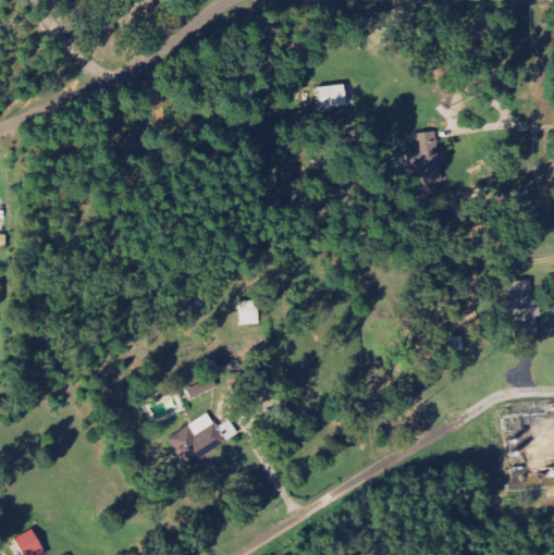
[(317,87),(320,108),(346,103),(343,83),(317,87)]
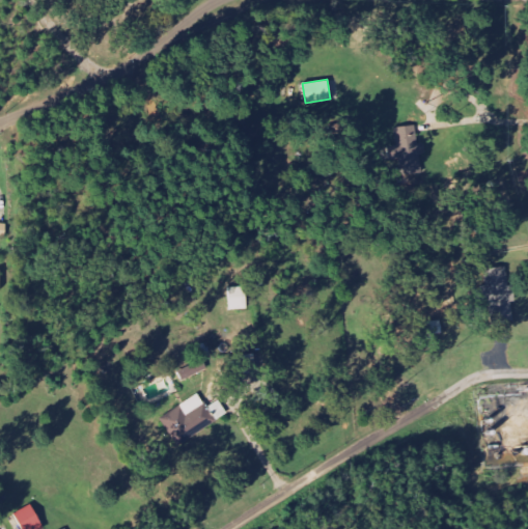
[(421,172),(415,123),(393,127),(395,144),(386,145),(388,159),(397,158),(399,174),(421,172)]
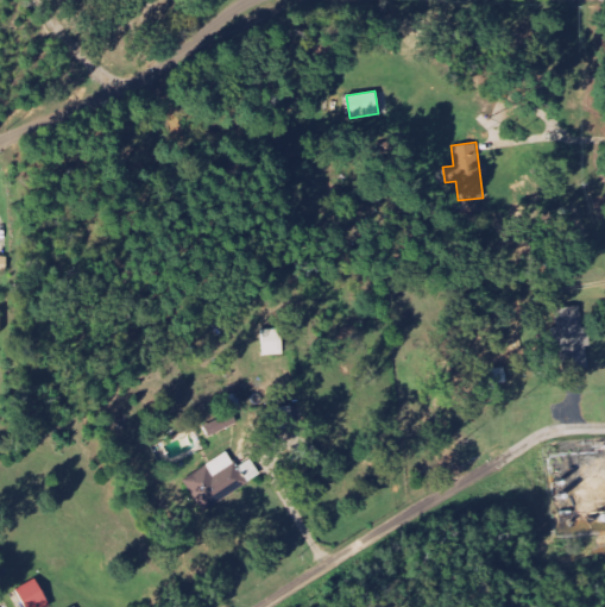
[(587,368),(584,345),(588,344),(587,327),(581,329),(579,305),(553,308),(555,327),(554,327),(559,371),(587,368)]
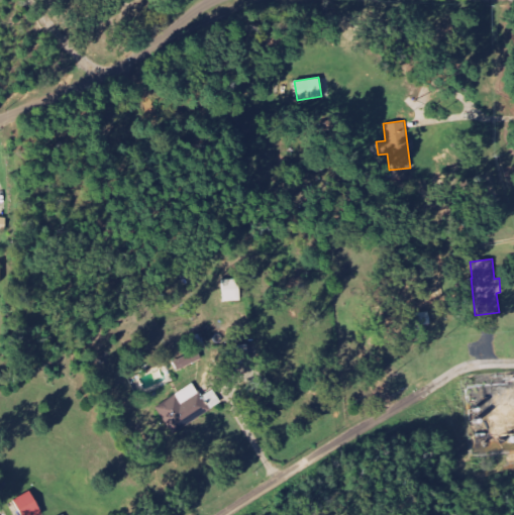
[(222,301),(238,301),(237,279),(221,279),(222,301)]
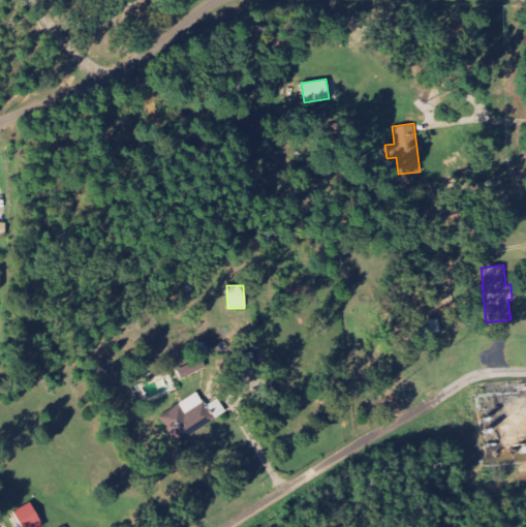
[(426,333),(439,331),(437,317),(424,320),(426,333)]
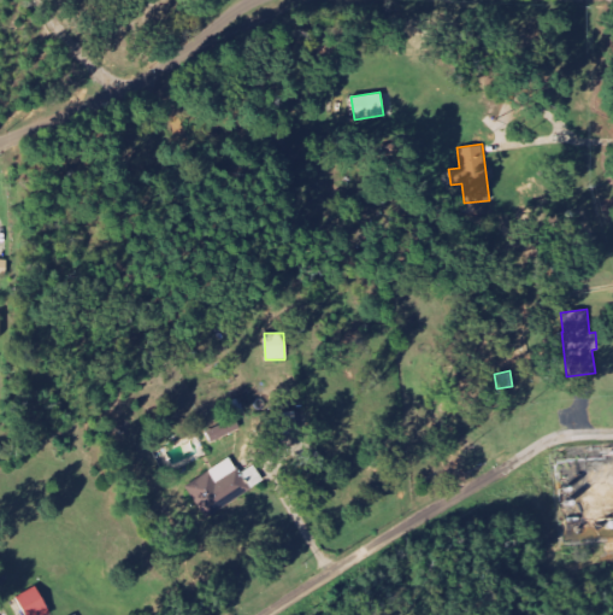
[(205,429),(210,440),(236,429),(231,420),(205,429)]
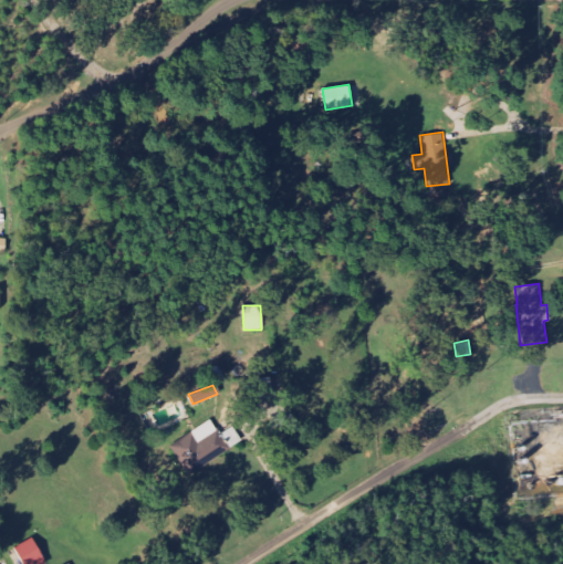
[(241,440),(232,426),(219,434),(211,419),(171,441),(189,473),(204,466),(202,462),(241,440)]
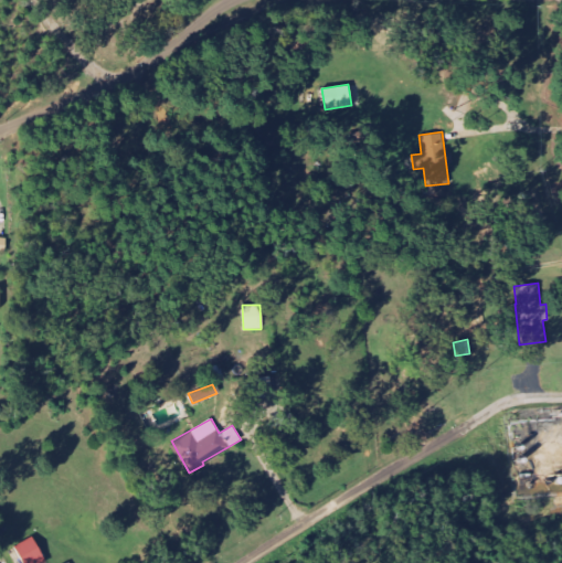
[(14,544),(22,562),(41,562),(44,562),(33,535),(14,544)]
